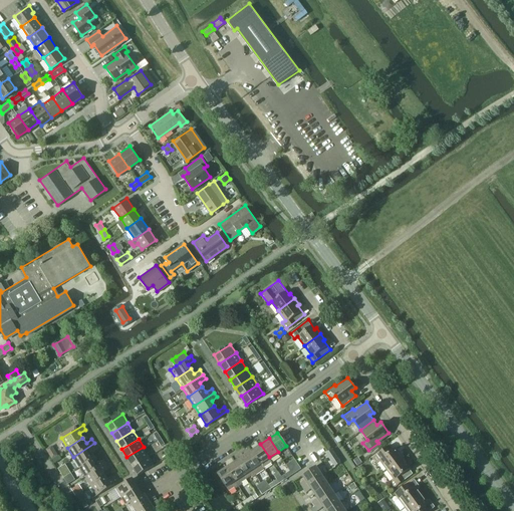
[(391,442),(372,456),(376,461),(379,459),(387,468),(389,467),(403,456),(399,450),(397,451),(391,442)]
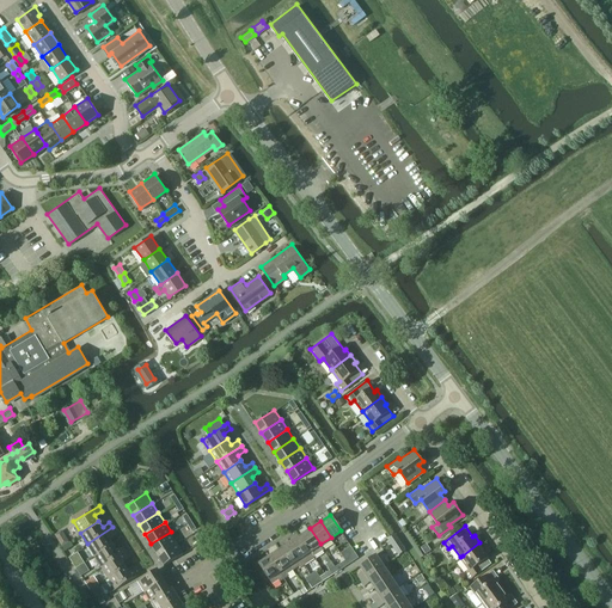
[(116,533),(112,527),(87,544),(95,554),(112,542),(109,538),(116,533)]
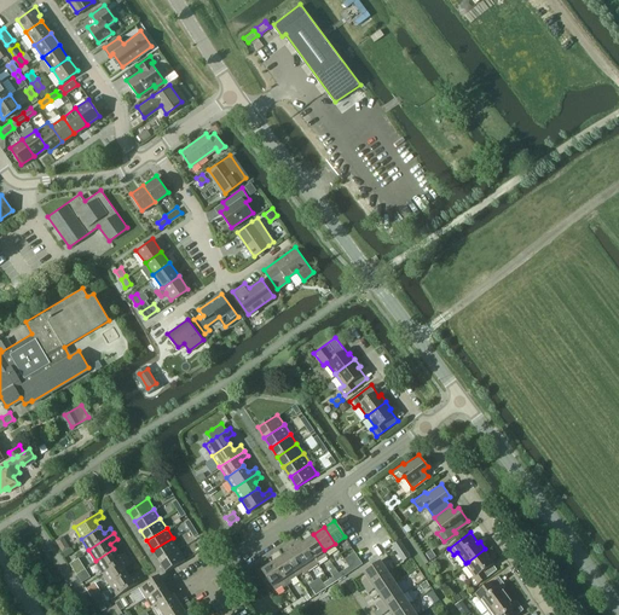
[(327,553),(324,550),(313,534),(302,541),(318,563),(317,561),(327,553)]
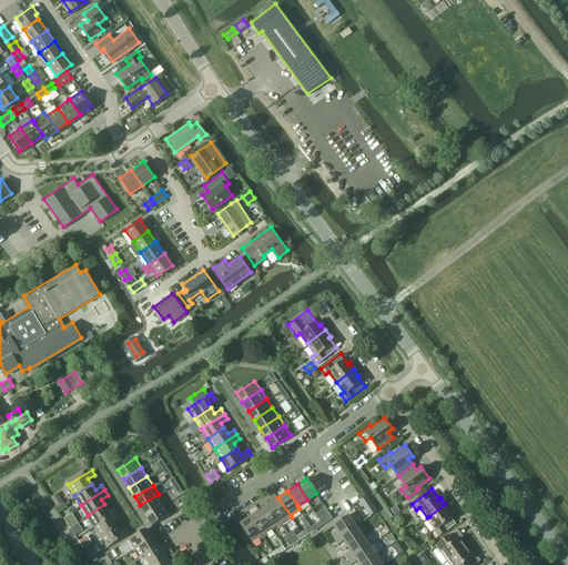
[(140,505),(145,515),(164,503),(159,494),(140,505)]
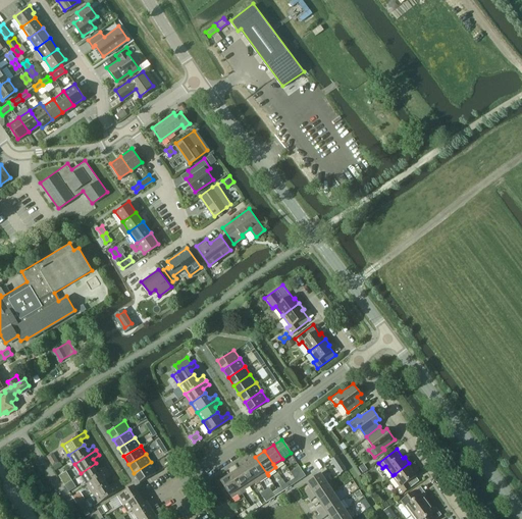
[(49,458),(53,464),(55,463),(58,461),(54,455),(49,458)]
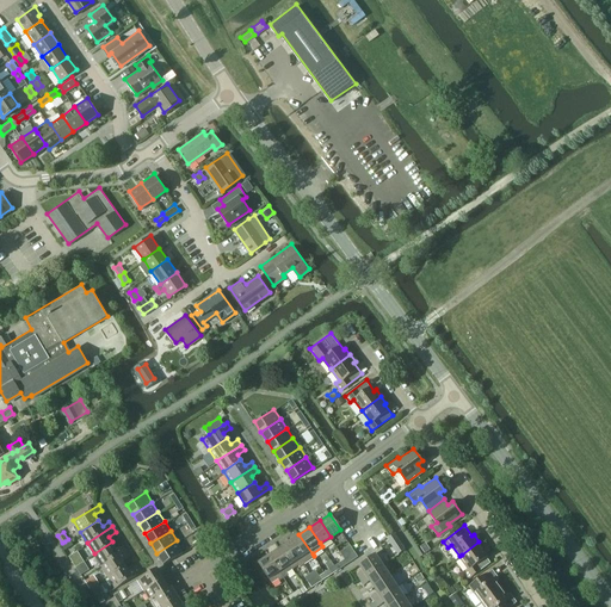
[(289,540),(303,562),(314,556),(298,534),(289,540)]
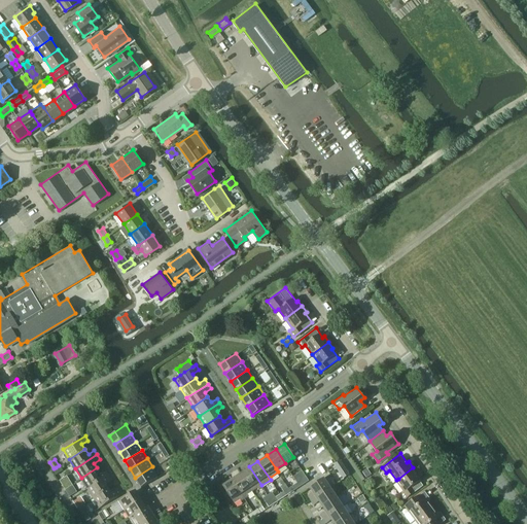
[(60,464),(59,465),(56,467),(54,468),(53,469),(55,474),(63,468),(60,464)]
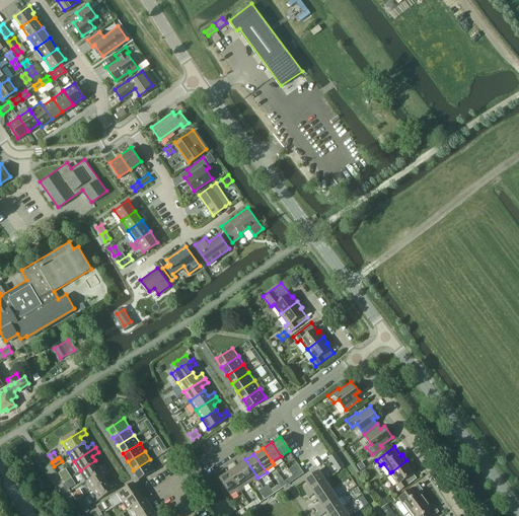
[(338,457),(334,460),(339,468),(344,465),(338,457)]
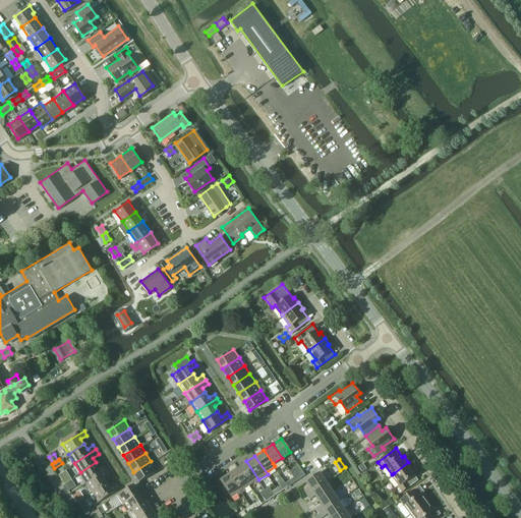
[(151,461),(133,472),(139,480),(156,470),(151,461)]
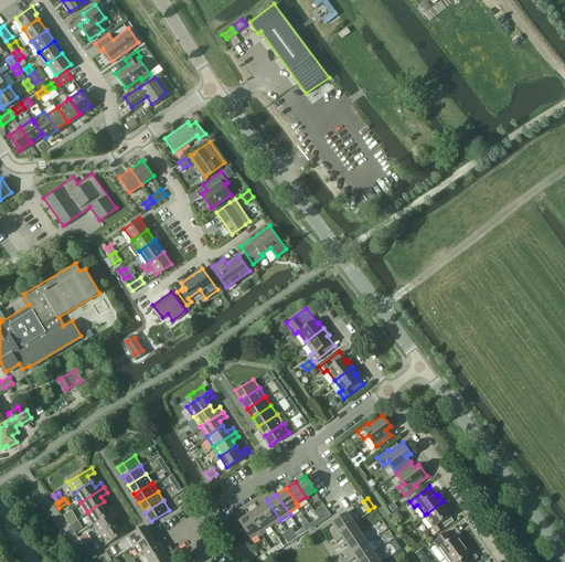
[(258,507),(270,525),(276,521),(277,523),(280,520),(267,500),(258,507)]
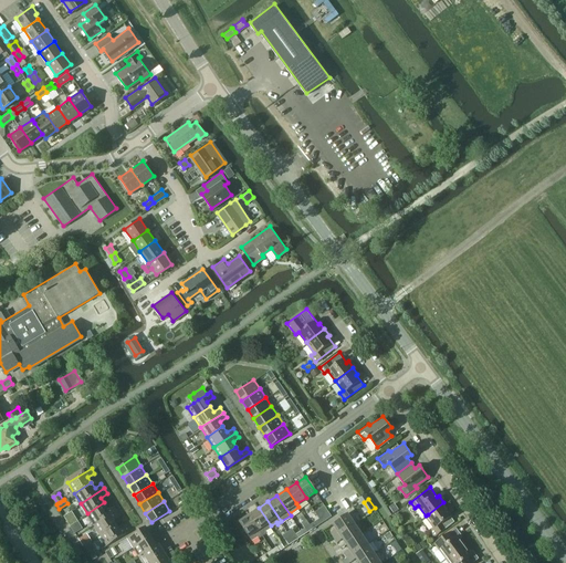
[(107,508),(104,502),(87,513),(93,523),(116,509),(114,504),(107,508)]
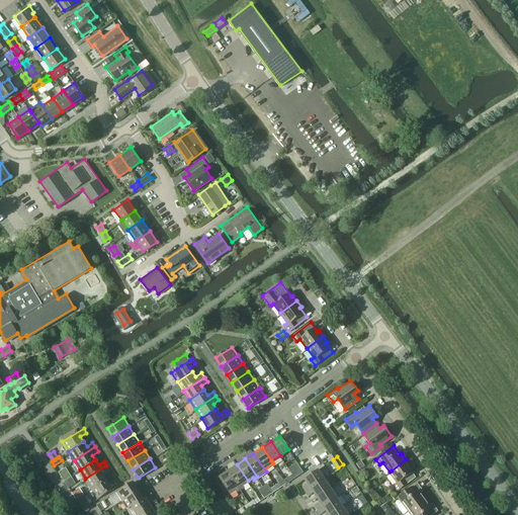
[(392,470),(390,471),(397,482),(394,484),(397,489),(416,476),(409,466),(410,465),(406,459),(392,470)]
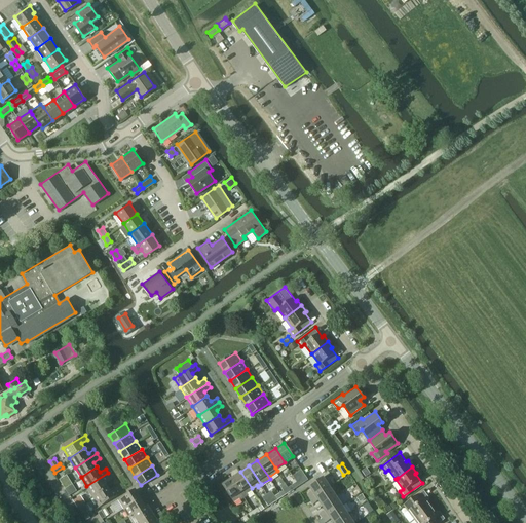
[(31,480),(37,477),(33,469),(27,472),(31,480)]
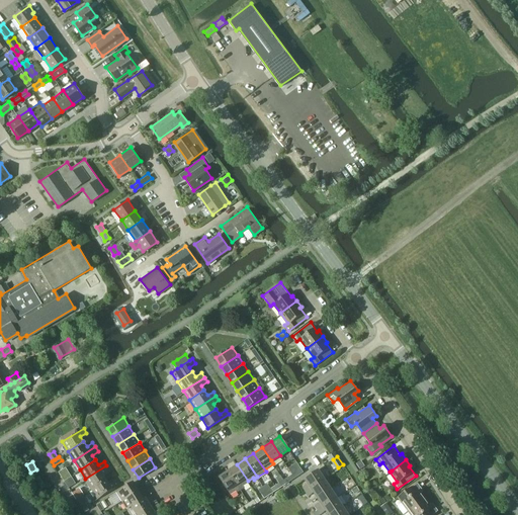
[(243,485),(248,481),(237,464),(228,470),(240,489),(244,486),(243,485)]
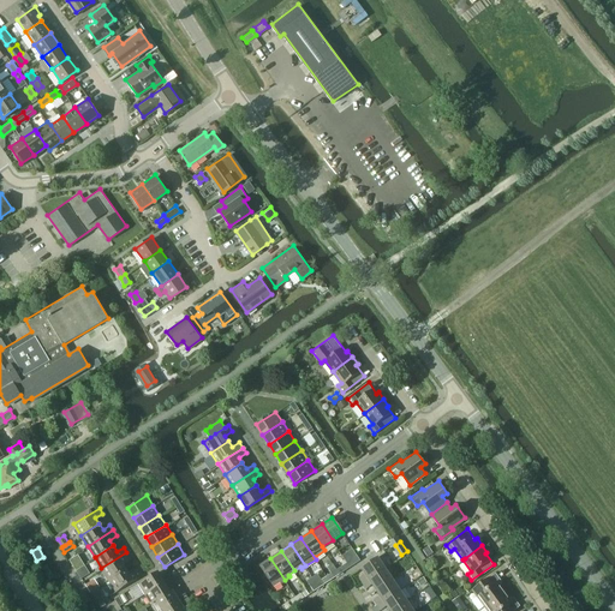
[(130,557),(126,552),(101,568),(108,579),(126,568),(123,562),(130,557)]
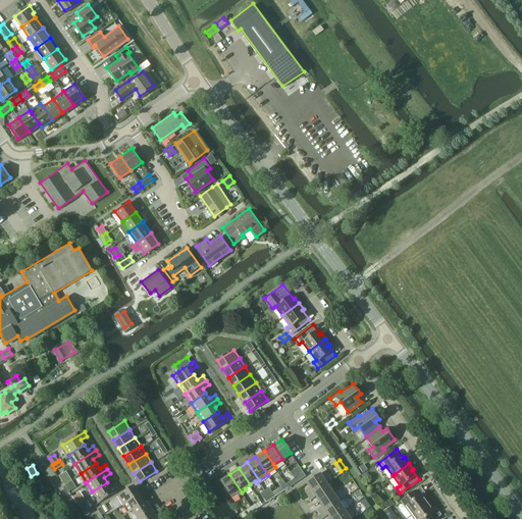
[(308,494),(327,481),(321,472),(307,481),(310,485),(305,488),(308,494)]
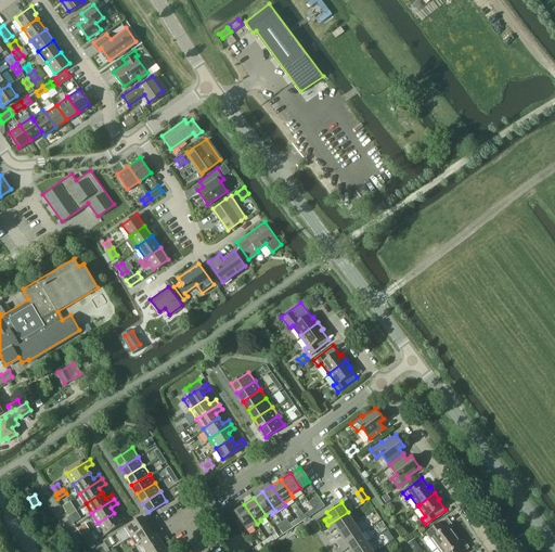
[(257,524),(244,504),(235,510),(244,525),(247,528),(253,525),(254,526),(257,524)]
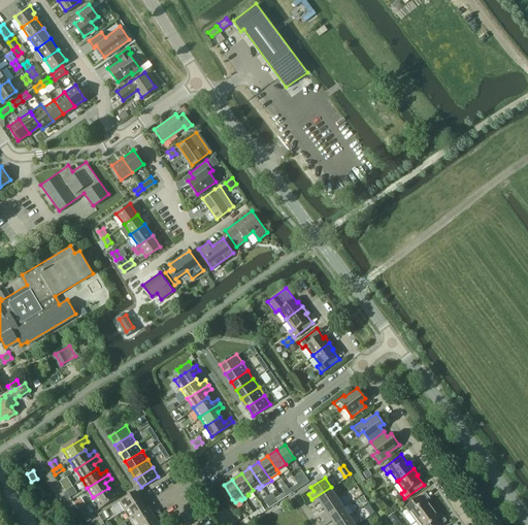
[(46,494),(40,484),(35,486),(42,497),(46,494)]
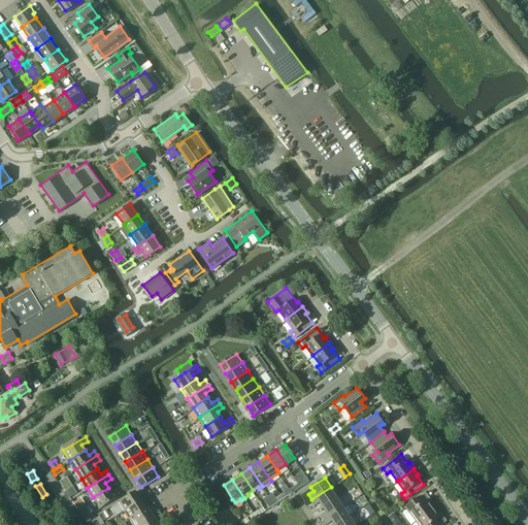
[(323,505),(337,496),(331,487),(311,499),(315,503),(320,500),(323,505)]
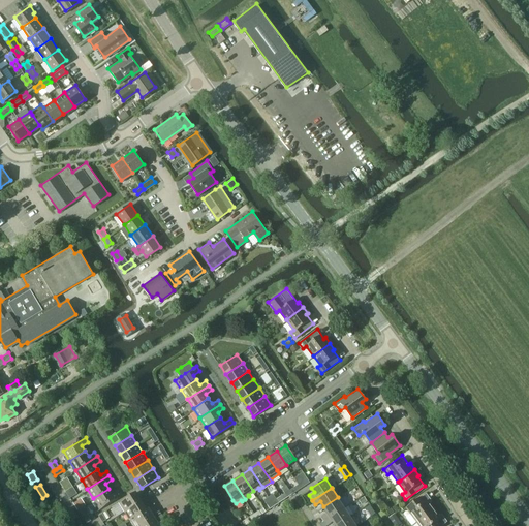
[(112,494),(109,489),(93,498),(97,504),(92,507),(95,512),(121,495),(118,490),(112,494)]
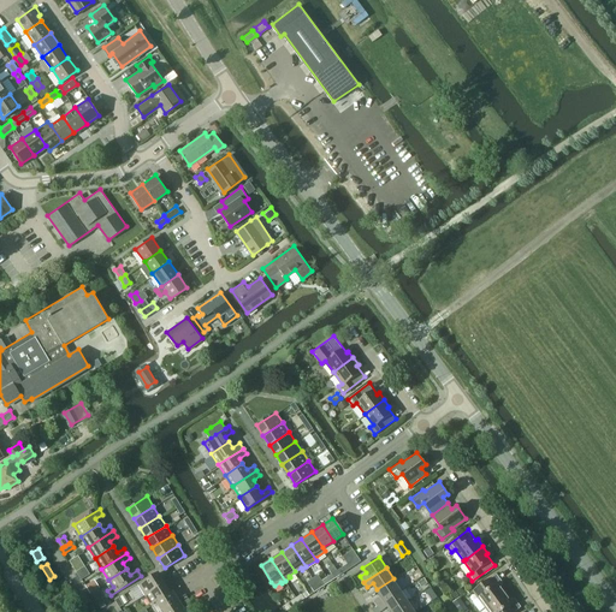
[(144,593),(164,581),(158,570),(138,583),(144,593)]
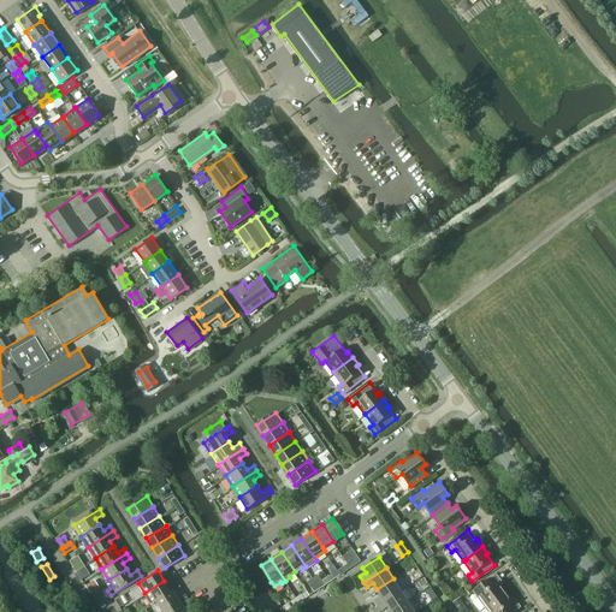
[(496,572),(475,588),(479,594),(478,595),(485,606),(505,592),(501,586),(498,581),(501,580),(496,572)]
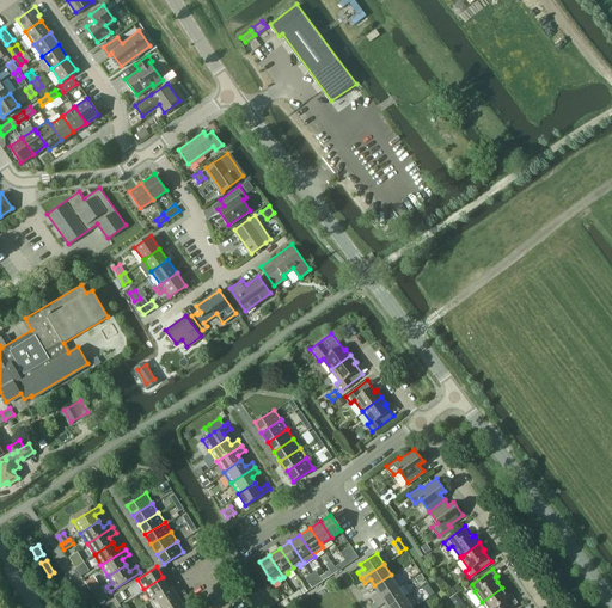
[(98,582),(93,575),(85,579),(90,587),(98,582)]
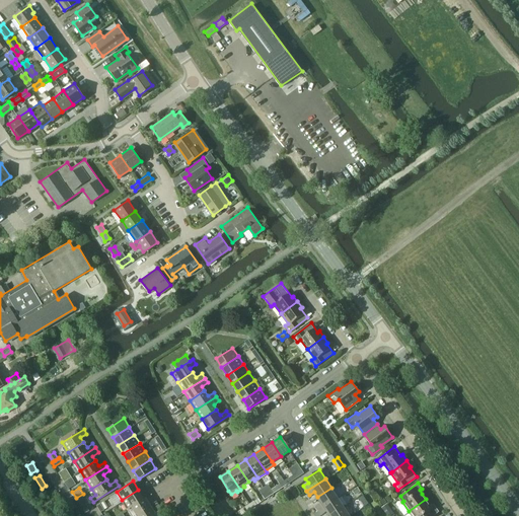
[(337,497),(331,488),(317,497),(320,501),(315,504),(318,509),(337,497)]
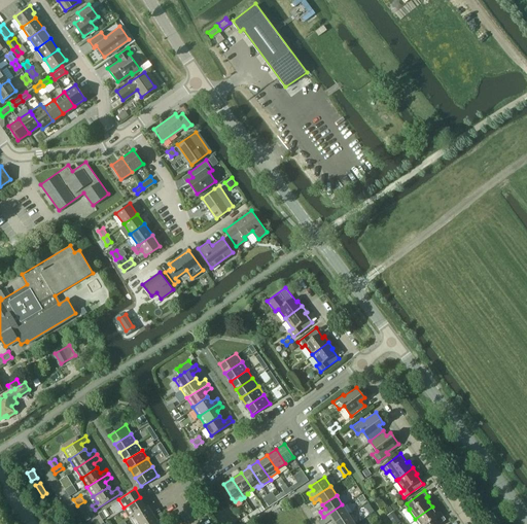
[(140,497),(124,508),(129,517),(146,505),(140,497)]
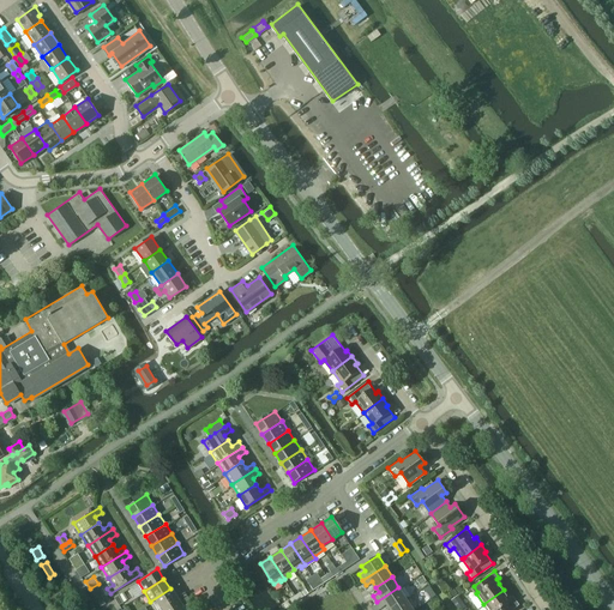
[(390,609),(405,598),(398,587),(377,602),(380,607),(386,603),(390,609)]
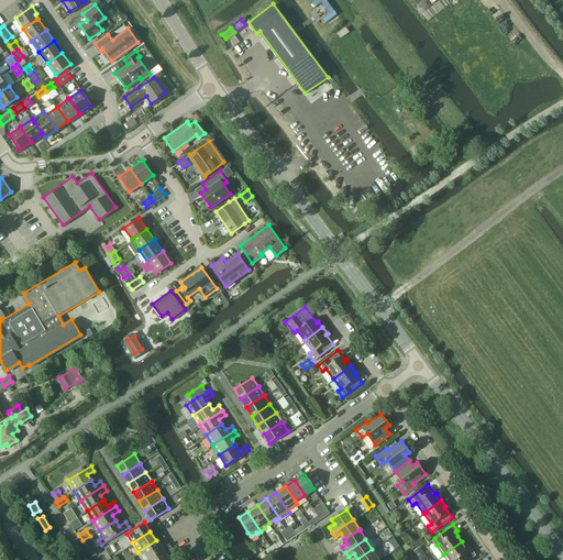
[(167,559),(156,540),(138,552),(142,559),(167,559)]
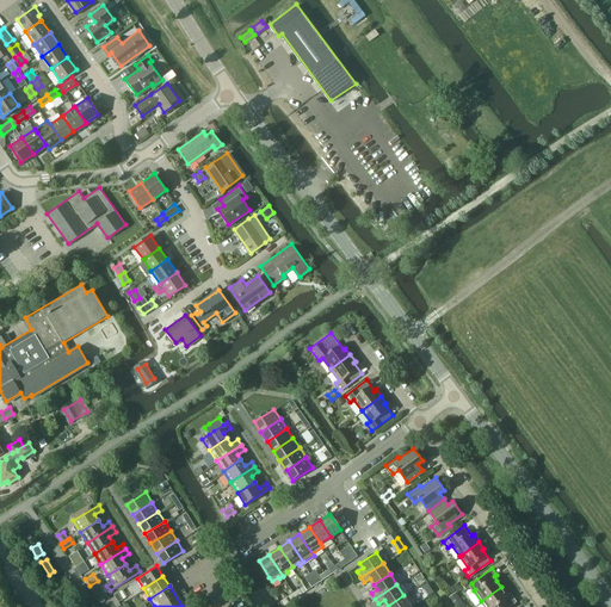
[(501,587),(481,601),(486,606),(506,606),(516,601),(511,594),(508,595),(505,592),(501,587)]
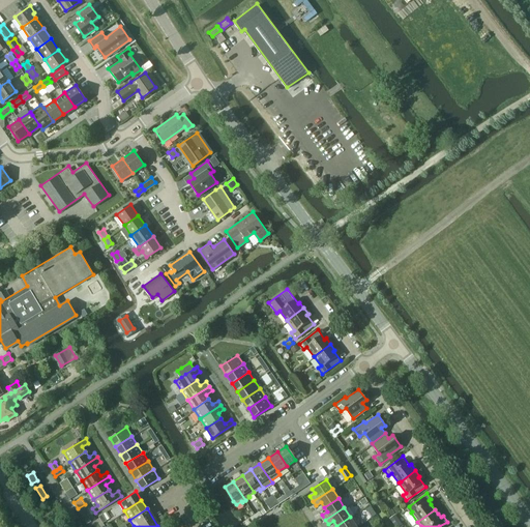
[(90,517),(86,511),(81,515),(85,520),(90,517)]
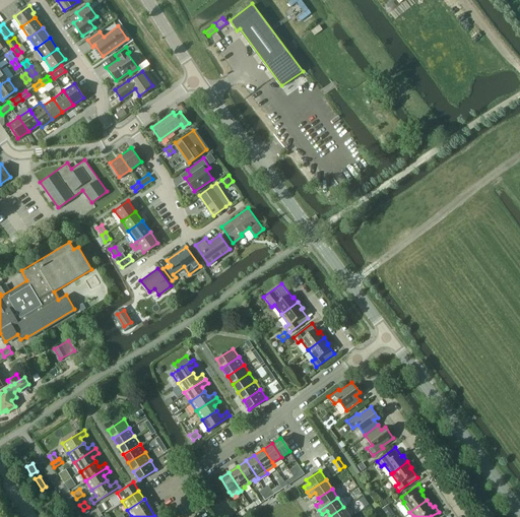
[(388,503),(382,507),(385,511),(391,508),(388,503)]
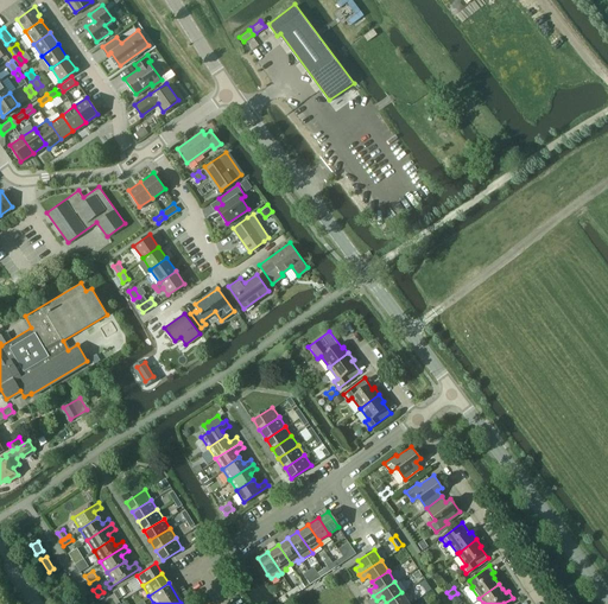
[(406,603),(409,603),(401,592),(386,603),(406,603)]
